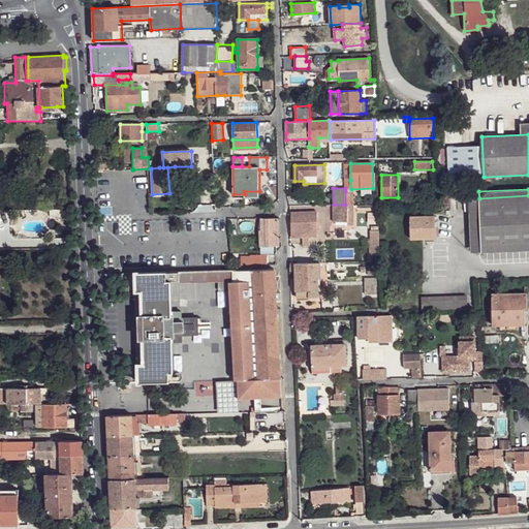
[(345,191),(345,205),(347,205),(353,205),(353,190),(345,191)]
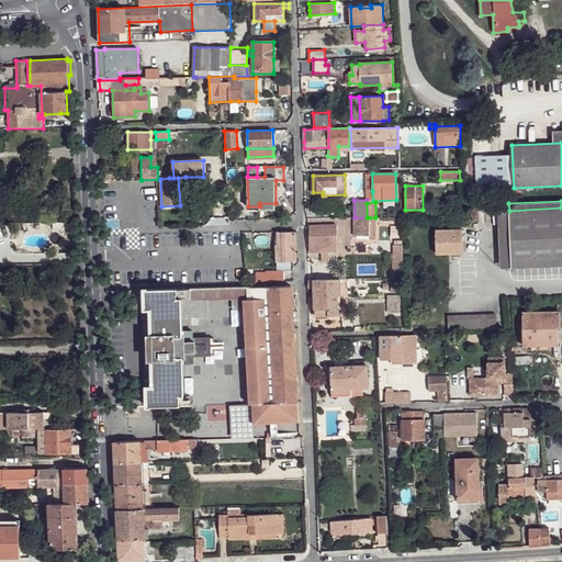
[(561,208),(509,211),(512,267),(561,263),(561,208)]
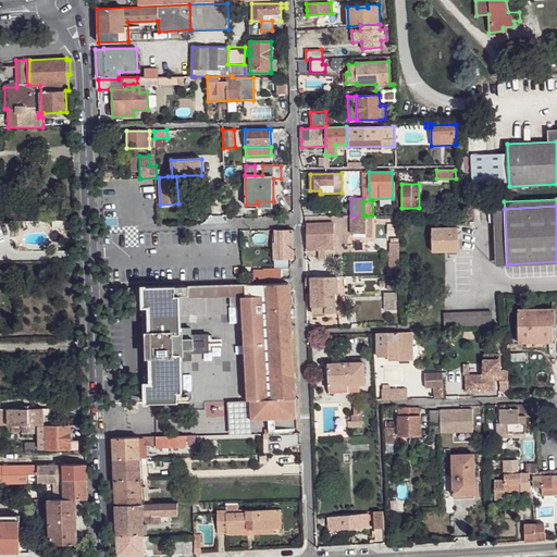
[(494,210),(496,265),(507,264),(505,209),(494,210)]
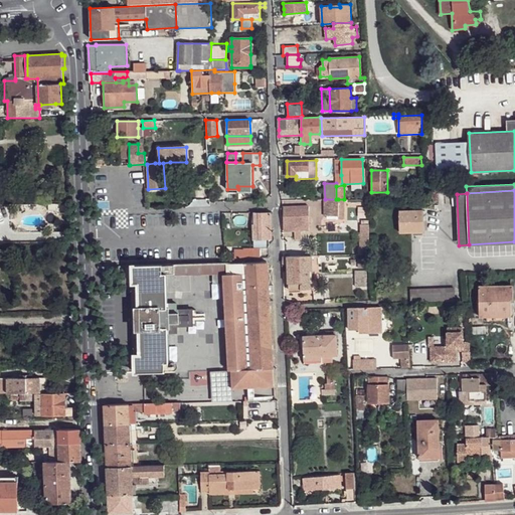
[(325,199),(324,216),(338,216),(338,219),(344,219),(344,207),(338,207),(338,199),(336,199),(325,199)]
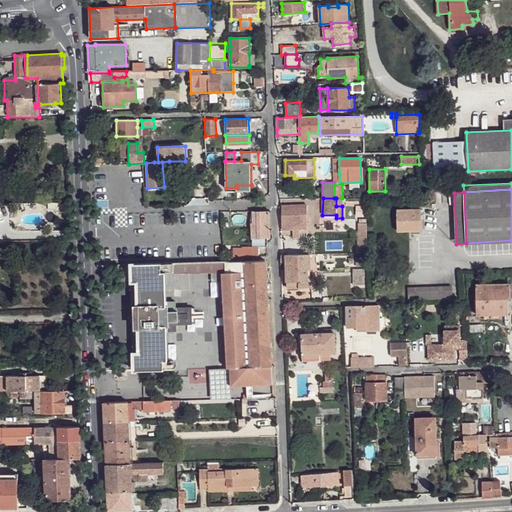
[(282,217),(282,230),(307,229),(306,205),(282,205),(282,217)]
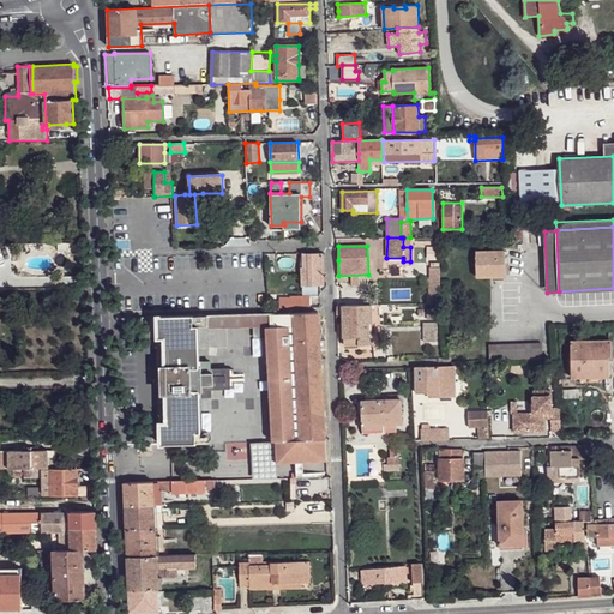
[(476,252),(476,277),(506,277),(505,251),(497,251),(488,252),(476,252)]
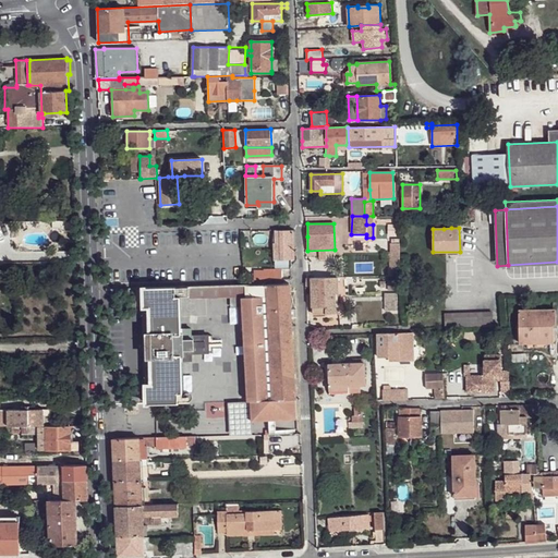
[(274,244),(275,259),(294,259),(294,230),(280,230),(275,230),(276,244),(274,244)]
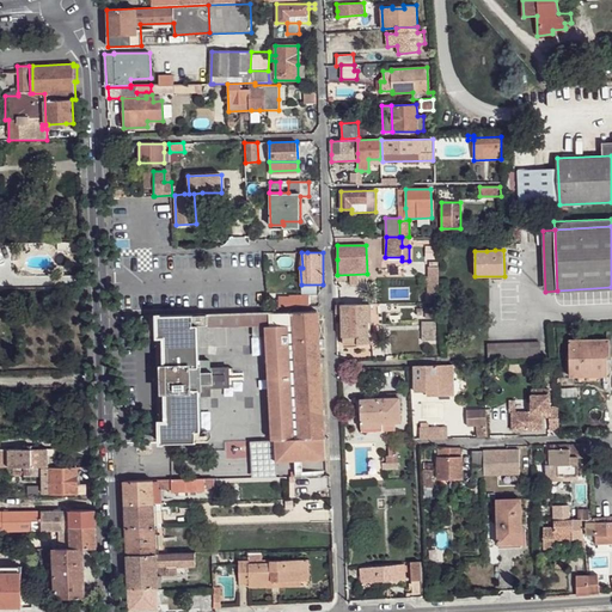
[(428,279),(428,300),(439,300),(438,279),(428,279)]
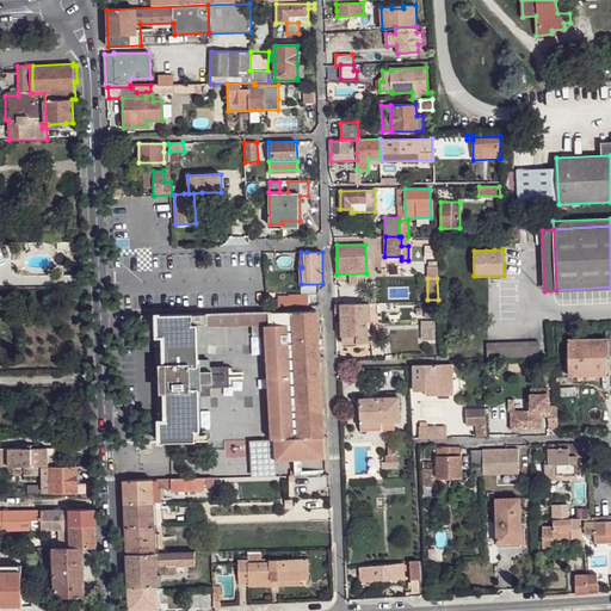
[(278,296),(278,307),(309,307),(309,295),(289,295),(289,296),(278,296)]
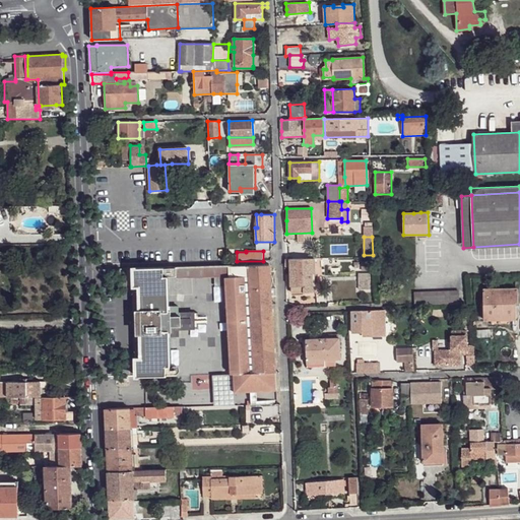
[(290,267),(291,293),(314,291),(313,282),(313,273),(312,258),(286,259),(286,267),(290,267)]
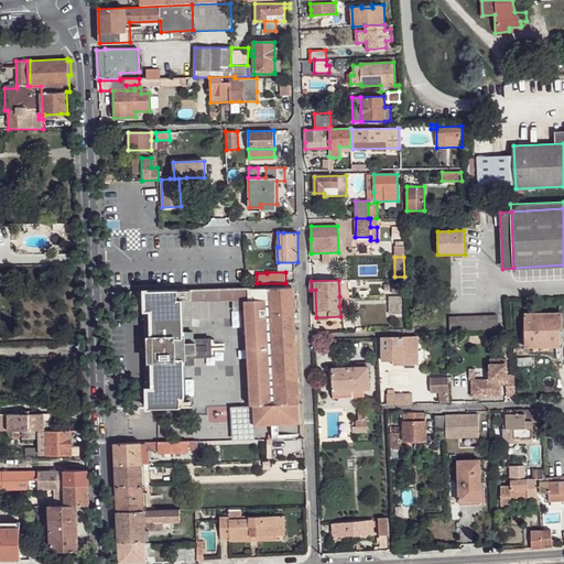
[(390,283),(390,293),(404,293),(404,282),(390,283)]
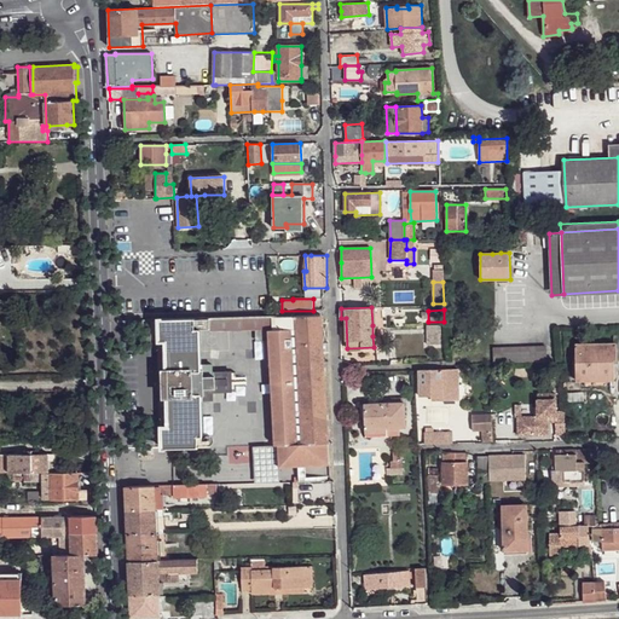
[(268,340),(275,445),(278,445),(328,443),(322,314),(295,316),(260,317),(260,328),(267,328),(267,330),(268,340)]
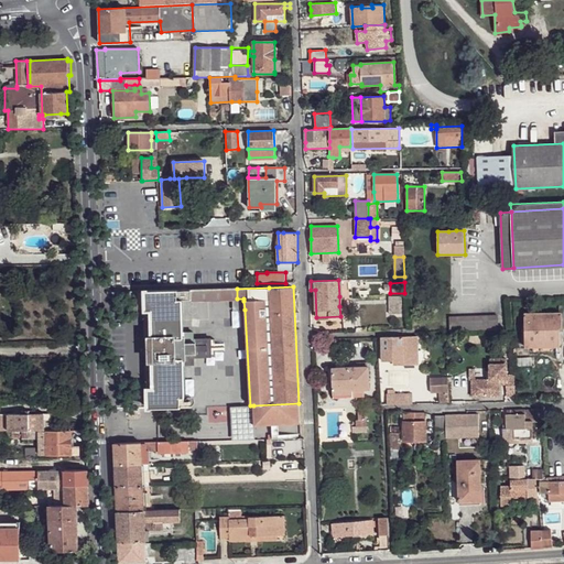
[(237,299),(237,289),(191,290),(192,302),(232,301),(243,301),(243,299),(237,299)]
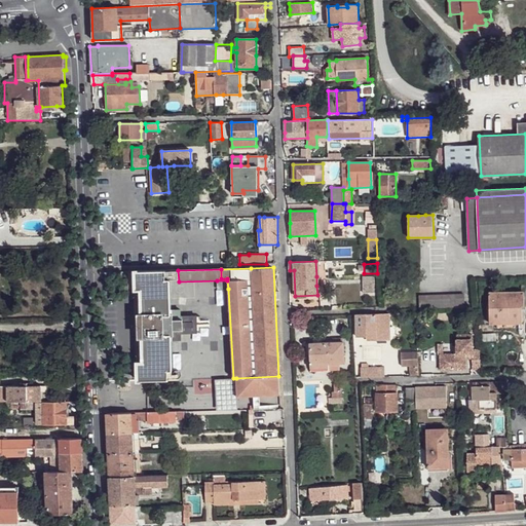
[(137,363),(138,380),(147,380),(168,380),(167,371),(172,370),(172,340),(182,340),(182,334),(198,333),(198,332),(201,332),(200,315),(197,315),(181,315),(181,309),(171,309),(170,278),(165,279),(165,270),(135,271),(136,289),(141,289),(142,314),(139,314),(140,337),(143,337),(143,362),(137,363)]
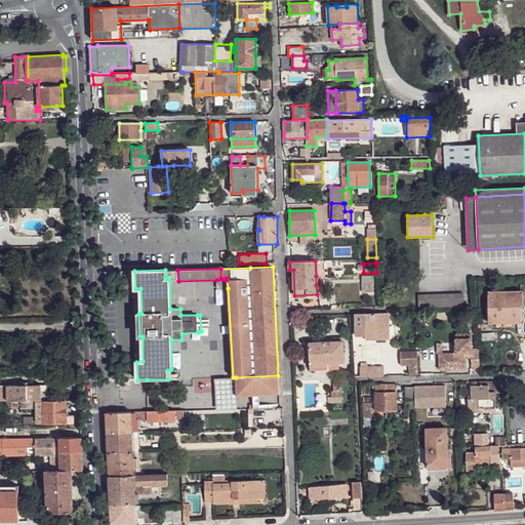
[(362,276),(362,292),(374,291),(373,276),(362,276)]
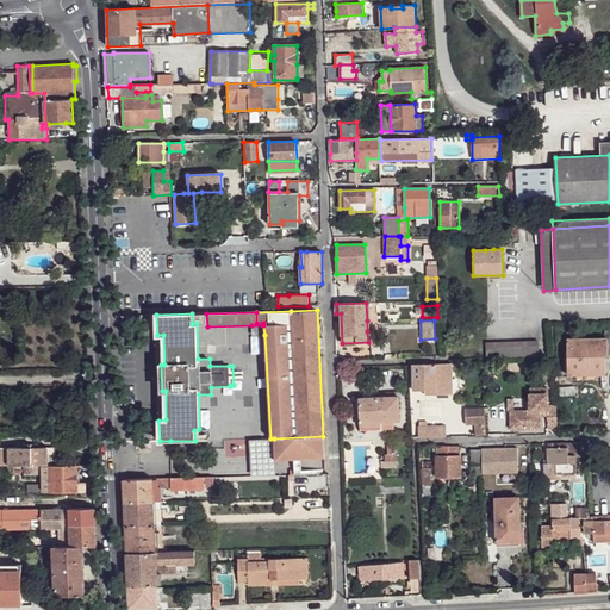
[(251,335),(265,335),(263,325),(251,325),(251,335)]
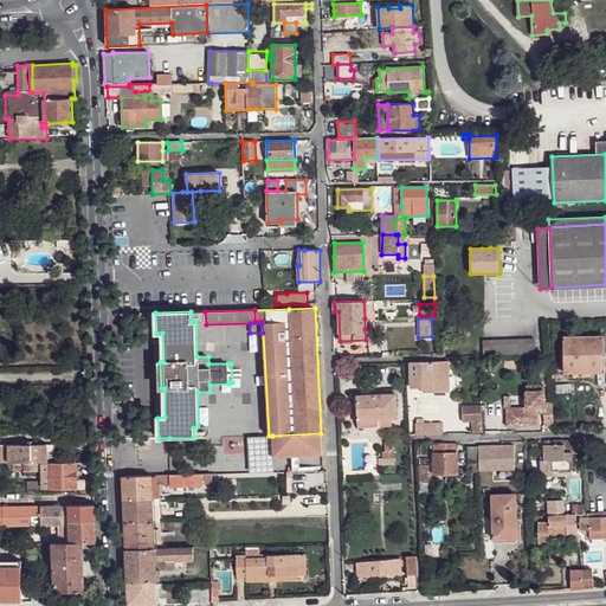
[(563,337),(563,372),(572,372),(594,372),(598,372),(601,372),(601,352),(605,352),(605,328),(600,328),(601,336),(563,337)]
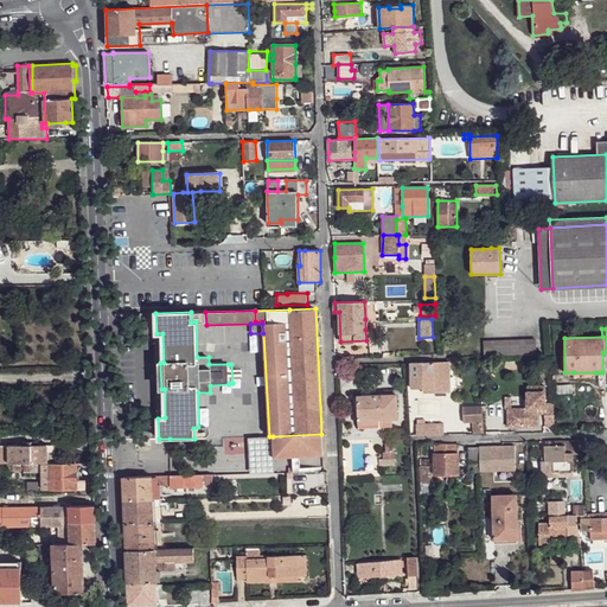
[(484,340),(484,356),(536,353),(536,338),(484,340)]
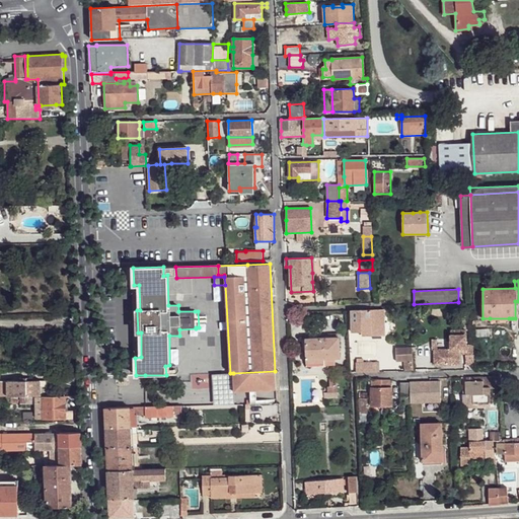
[(352,310),(352,331),(362,331),(365,331),(365,336),(384,335),(384,309),(375,309),(352,310)]
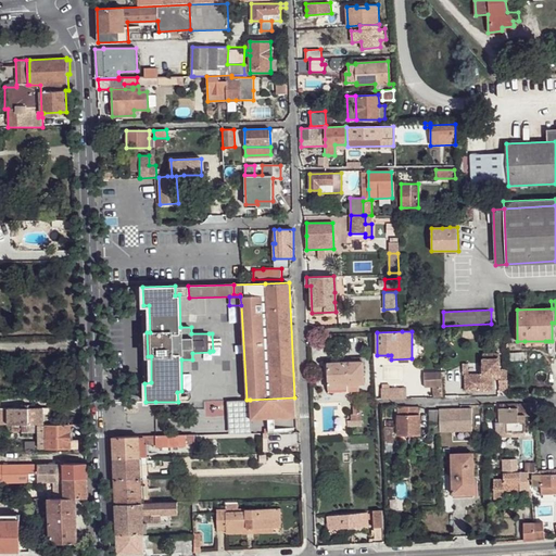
[(506,390),(505,369),(498,370),(497,354),(481,354),(482,374),(480,374),(464,374),(464,390),(491,390),(491,379),(491,373),(497,373),(497,378),(497,390),(506,390)]
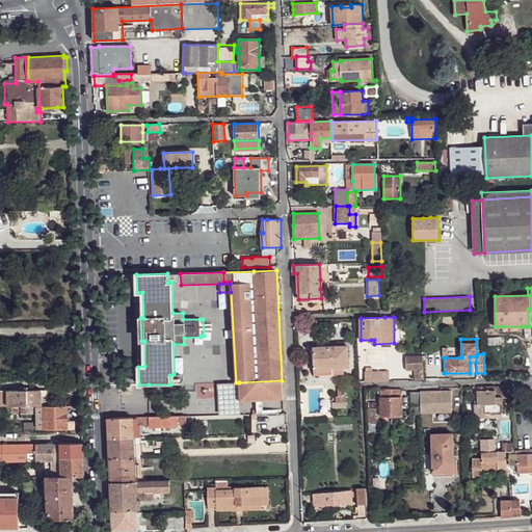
[(313,347),(314,368),(331,367),(348,367),(348,346),(347,341),(336,341),(336,346),(313,347)]
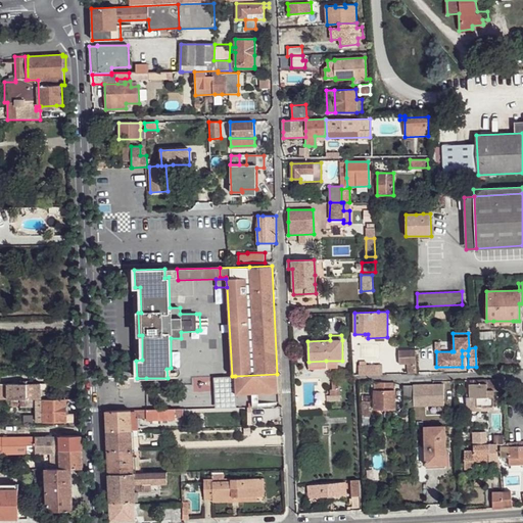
[(415,349),(398,350),(399,364),(407,364),(408,374),(416,373),(415,349)]
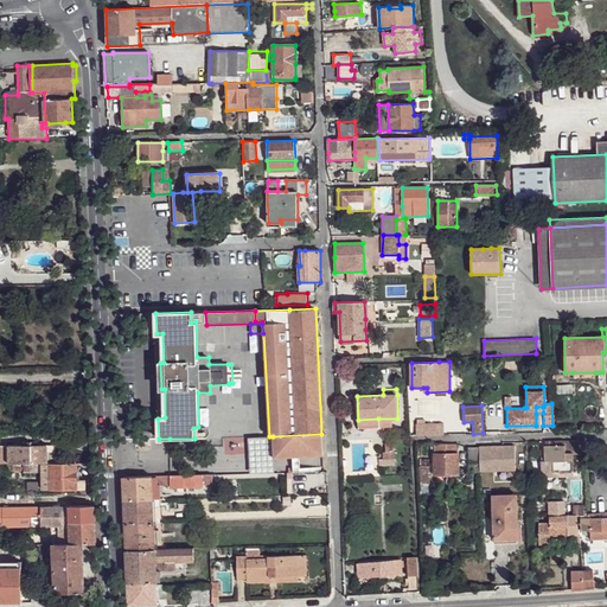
[(416,423),(417,435),(443,435),(443,429),(443,423),(425,423),(425,420),(416,420),(416,423)]
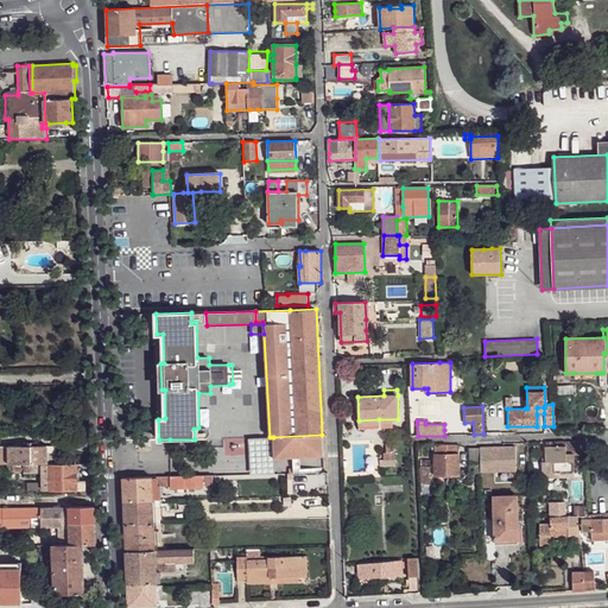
[(273,437),(274,458),(323,456),(322,435),(273,437)]
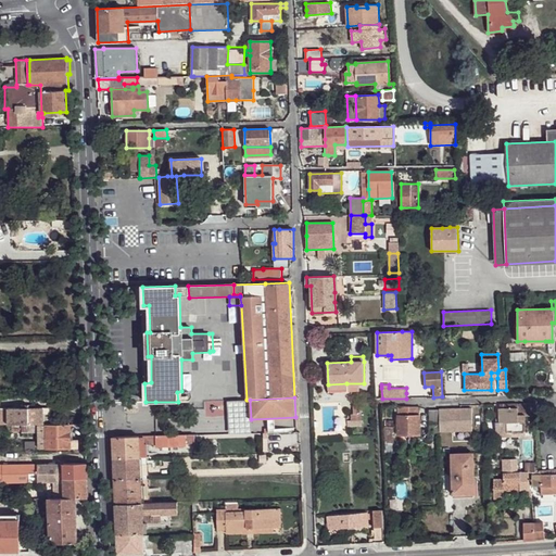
[(227,400),(229,433),(252,433),(251,419),(250,400),(247,400),(227,400)]
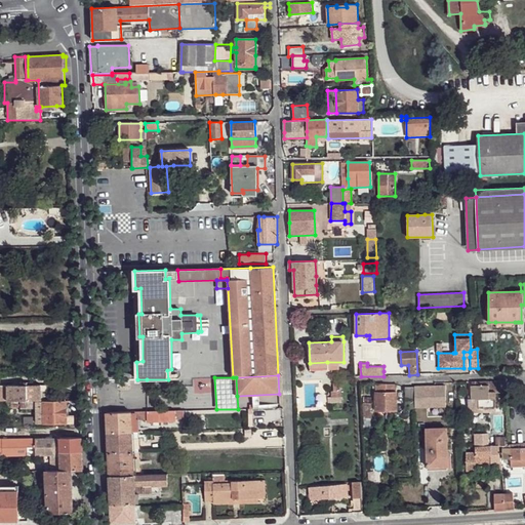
[(468,399),(469,408),(483,409),(496,408),(496,393),(506,393),(505,380),(488,380),(472,381),(472,386),(471,386),(471,393),(471,399),(468,399)]
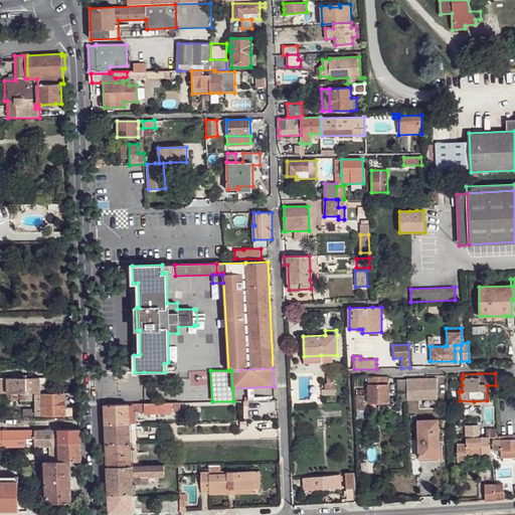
[(368,385),(369,401),(388,401),(388,385),(387,385),(386,376),(368,376),(368,385)]
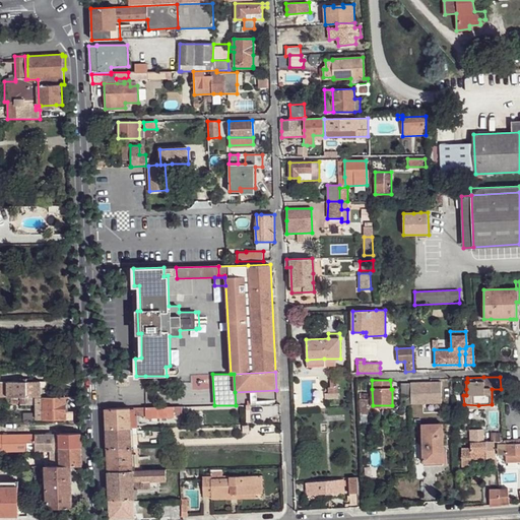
[(7,382),(8,397),(21,397),(36,397),(42,397),(42,382),(26,382),(26,384),(22,384),(22,382),(7,382)]
